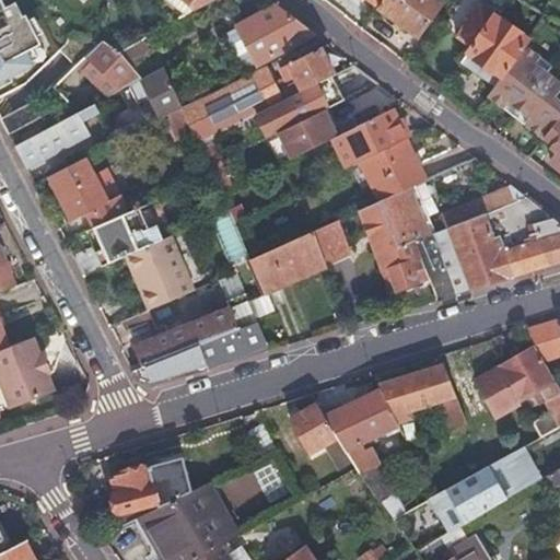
[(0,0),(0,81),(34,63),(27,50),(41,44),(26,14),(23,15),(15,1),(6,7),(1,0),(0,0)]
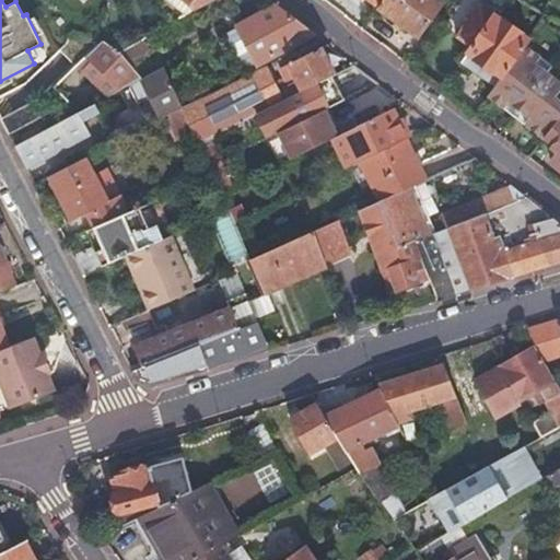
[(214,0),(156,0),(151,8),(171,24),(214,0)]
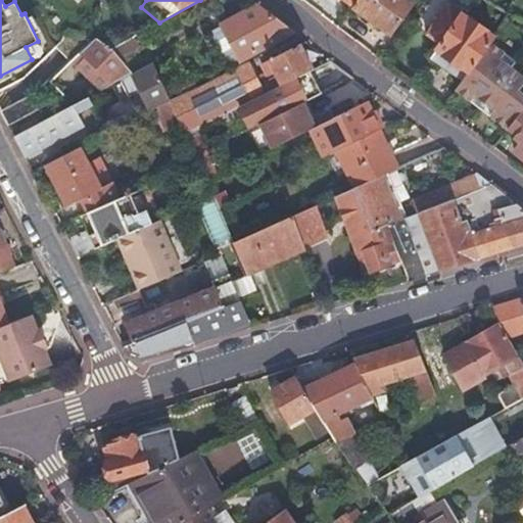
[(411,0),(355,0),(351,6),(389,32),(412,1),(411,0)]
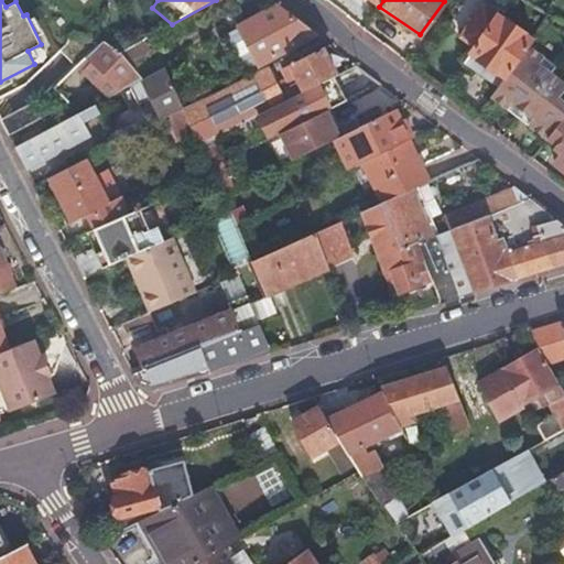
[(470,53),(505,77),(527,44),(531,39),(484,4),(461,36),(475,47),(470,53)]
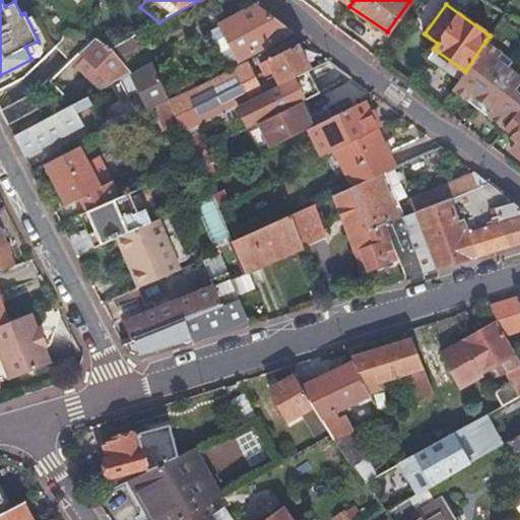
[(237,59),(290,33),(256,5),(219,24),(237,59)]
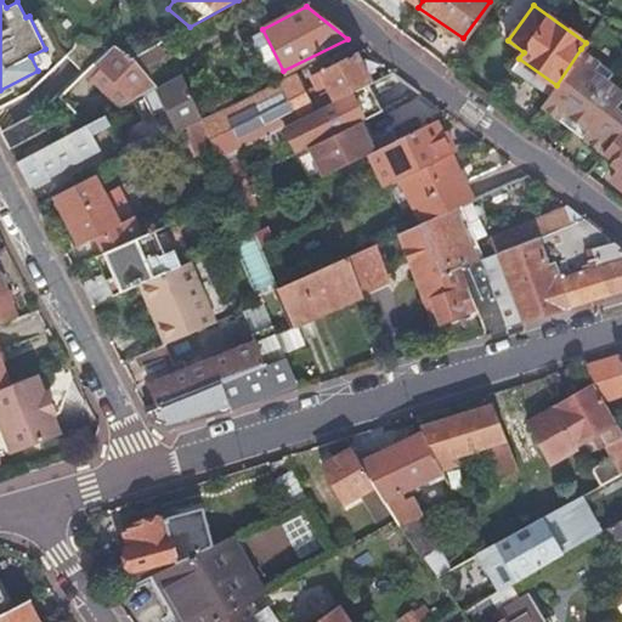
[(269,77),(283,71),(263,29),(249,37),(269,77)]
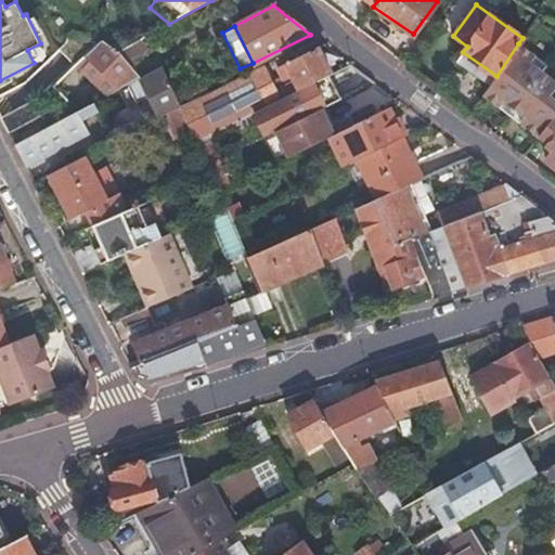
[(118,52),(140,78),(164,65),(165,64),(149,35),(118,52)]
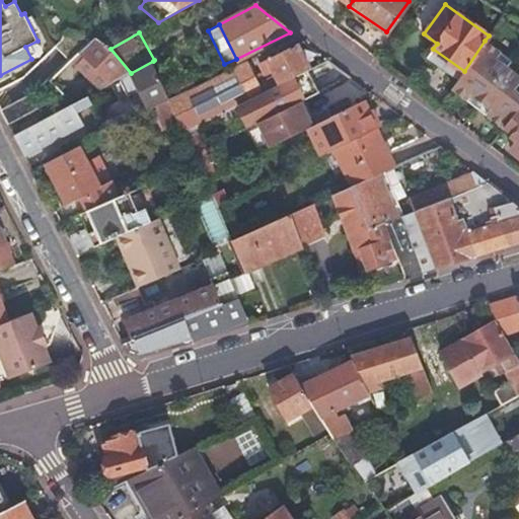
[(113,83),(122,77),(131,73),(110,49),(93,36),(79,51),(67,64),(94,92),(96,91),(113,83)]
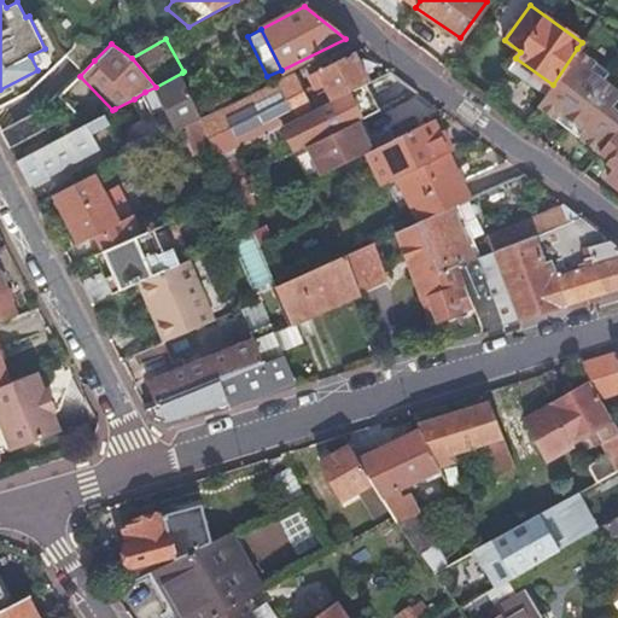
[(559,115),(572,124),(604,79),(608,71),(577,48),(553,85),(546,94),(536,108),(553,122),(559,115)]
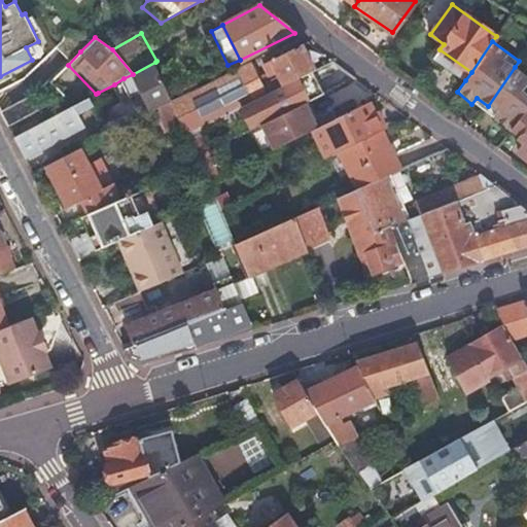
[(180,119),(186,132),(239,106),(241,105),(295,78),(311,71),(313,70),(300,44),(272,59),(278,71),(259,80),(249,62),(197,88),(181,96),(172,100),(180,119)]
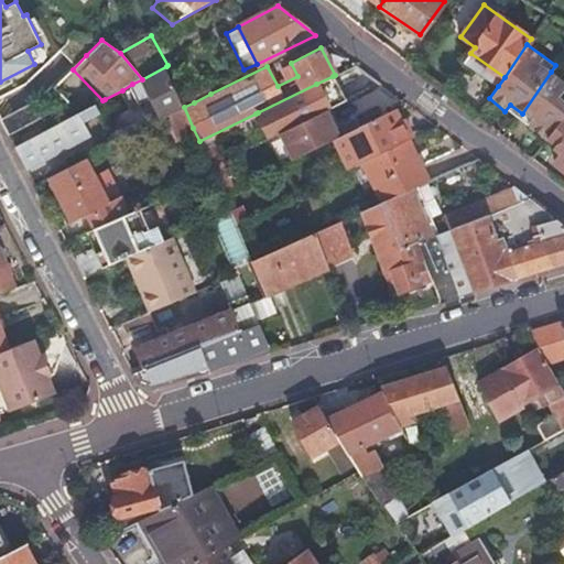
[(505,77),(470,53),(464,62),(498,86),(505,77)]
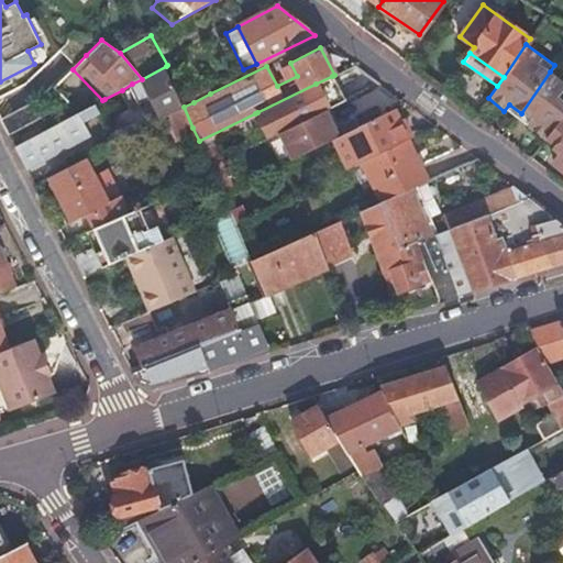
[(142,102),(152,123),(162,118),(166,116),(184,107),(181,100),(166,66),(142,79),(132,84),(142,102)]
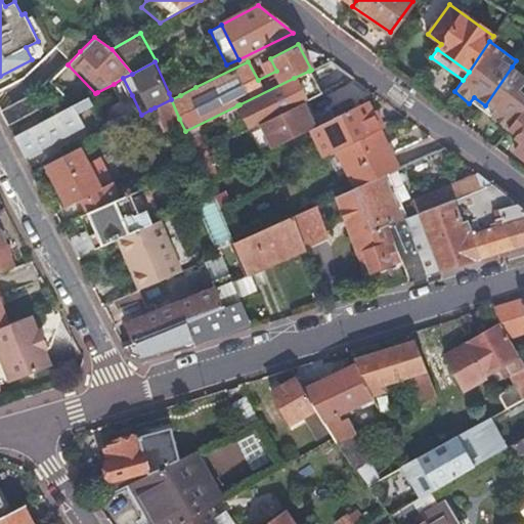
[(489,118),(507,131),(508,130),(523,110),(523,108),(523,92),(519,89),(523,82),(523,75),(512,67),(485,105),(493,113),(489,118)]
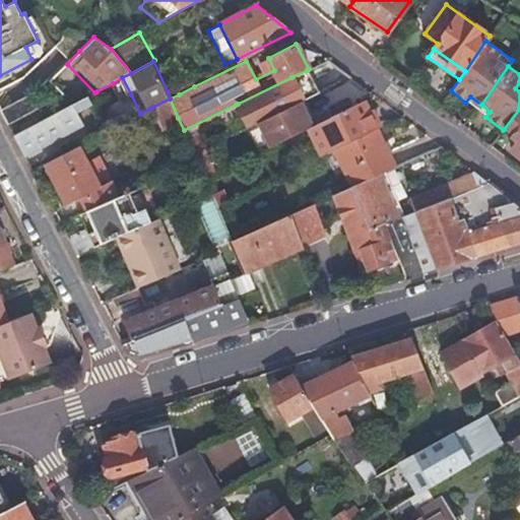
[(238,104),(236,105),(248,128),(251,127),(295,105),(299,103),(318,92),(310,76),(307,70),(291,77),(238,104)]
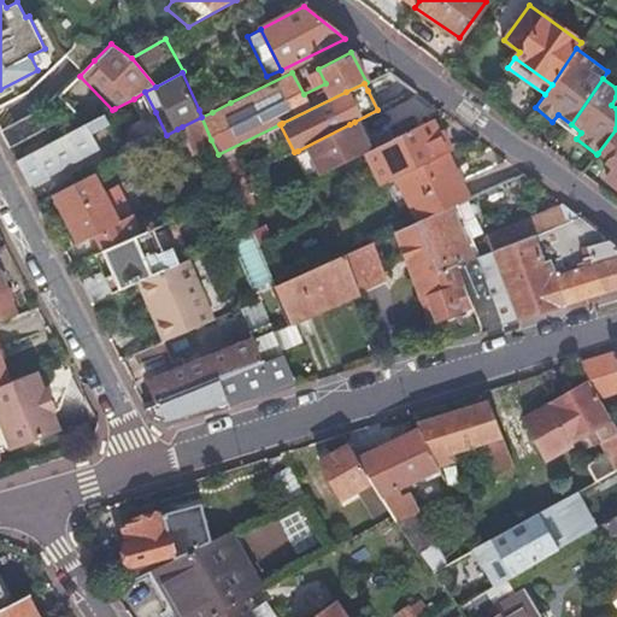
[(36,111),(0,130),(10,148),(46,129),(36,111)]
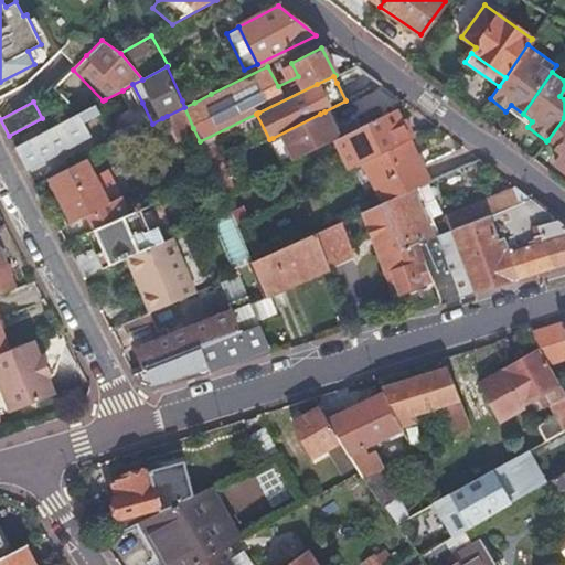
[(505,112),(528,127),(532,121),(523,114),(511,105),(505,112)]
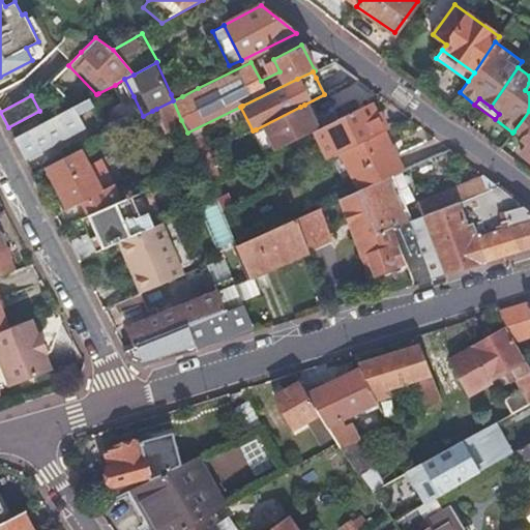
[(166,127),(181,120),(173,100),(156,109),(166,127)]
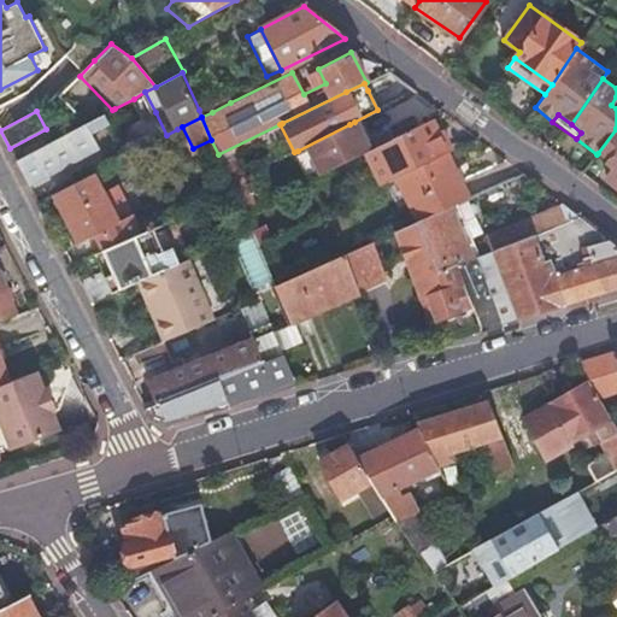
[(438,133),(432,119),(364,153),(363,153),(380,186),(399,176),(447,152),(451,151),(441,130),(438,133)]
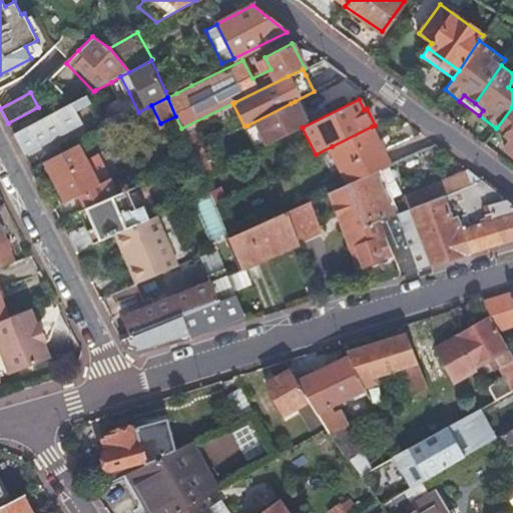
[(244,126),(243,127),(255,150),(259,149),(302,127),(303,127),(307,125),(295,101),(291,103),(247,125),(244,126)]
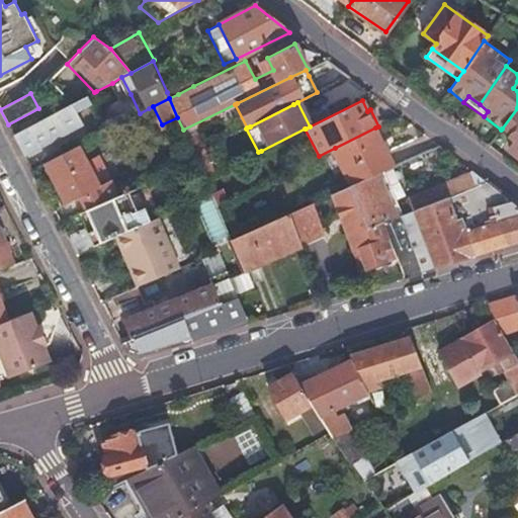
[(18,144),(24,155),(83,123),(72,104),(14,136),(18,144)]
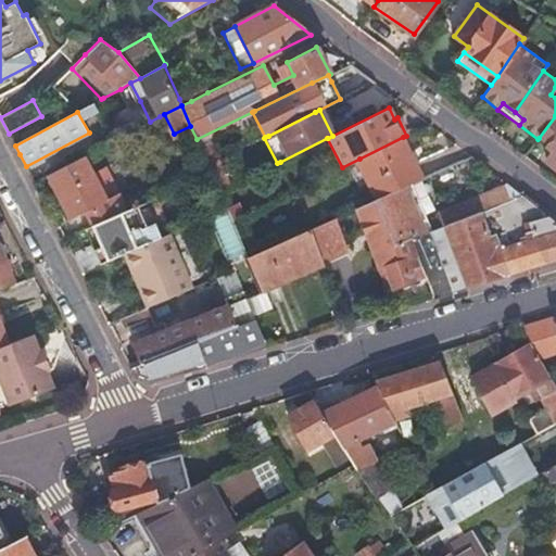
[(545,160),(555,168),(555,116),(539,138),(554,150),(545,160)]
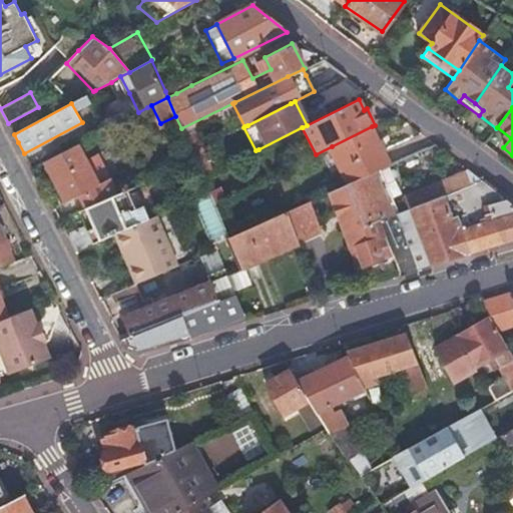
[(372,126),(332,146),(348,184),(373,173),(379,170),(389,165),(372,126)]
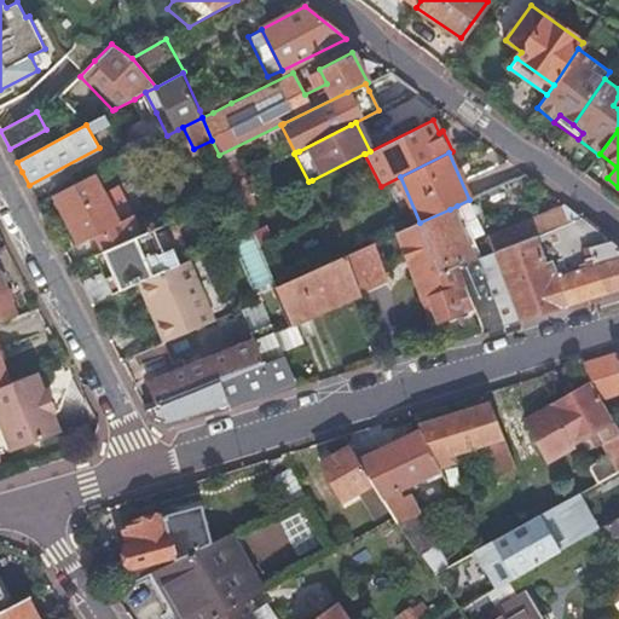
[(132,238),(142,233),(116,185),(102,192),(92,173),(53,192),(81,243),(96,236),(104,250),(132,238)]
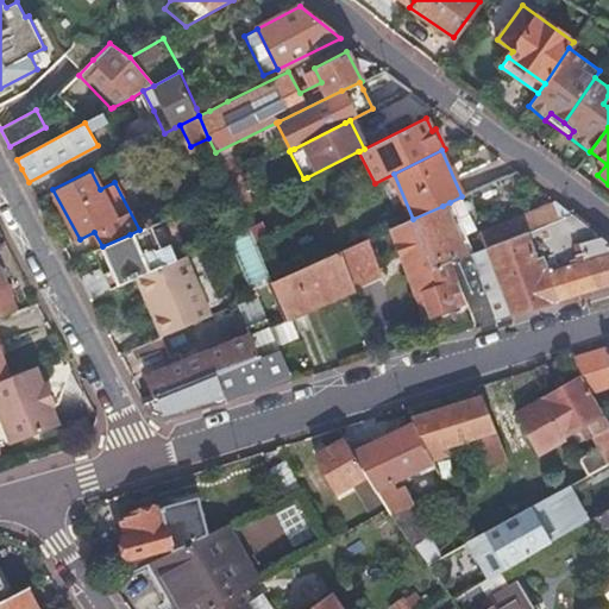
[(239,175),(227,182),(231,190),(237,203),(240,211),(252,205),(239,175)]
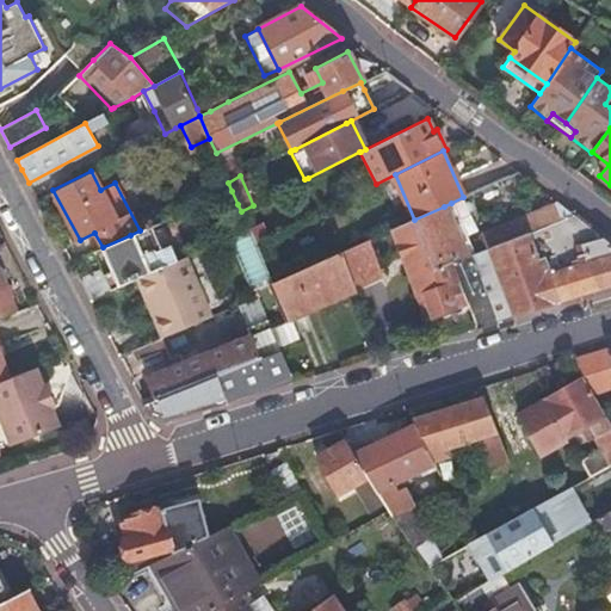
[(444,207),(468,254),(474,252),(451,203),(444,207)]
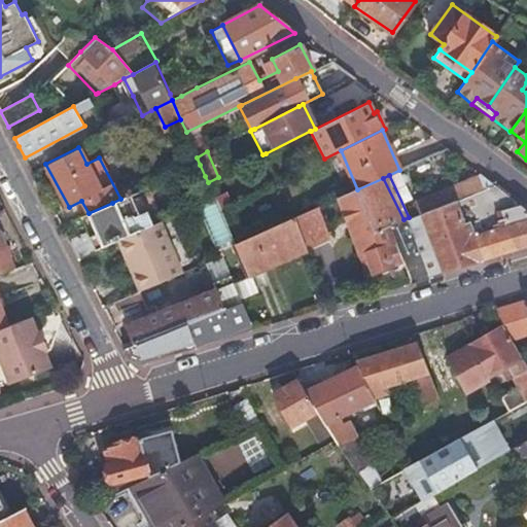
[(431,209),(493,184),(482,176),(426,198),(417,202),(421,213),(431,209)]
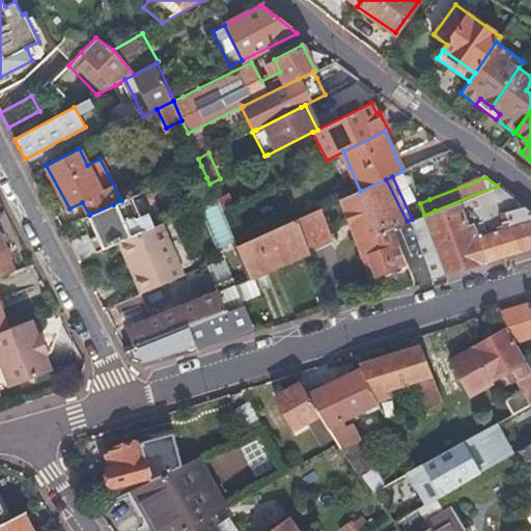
[(386,179),(360,191),(359,192),(367,211),(374,227),(376,233),(394,226),(407,221),(386,179)]
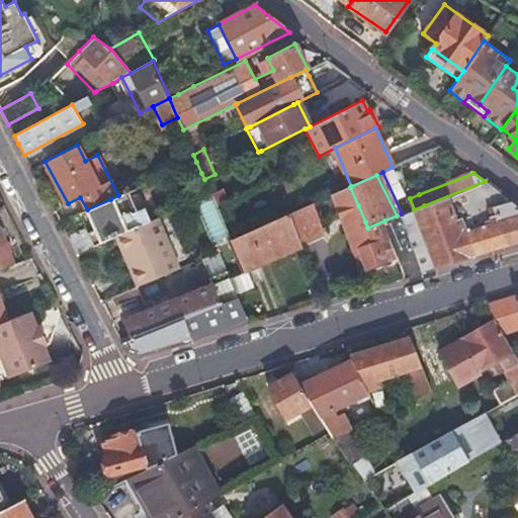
[(400,265),(405,276),(517,242),(517,205),(485,181),(424,205),(414,209),(402,213),(397,216),(384,221),(400,265)]
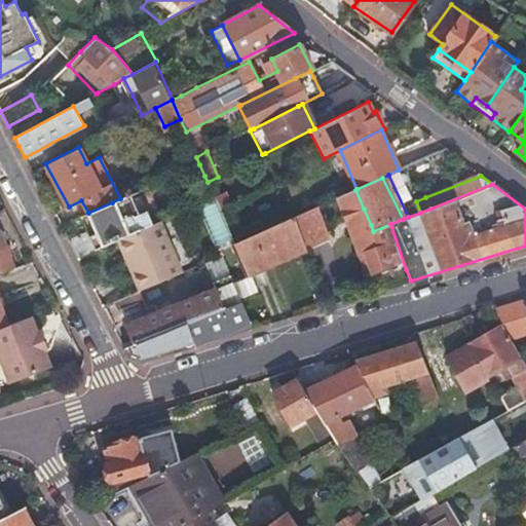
[(215,198),(210,188),(200,192),(205,202),(215,198)]
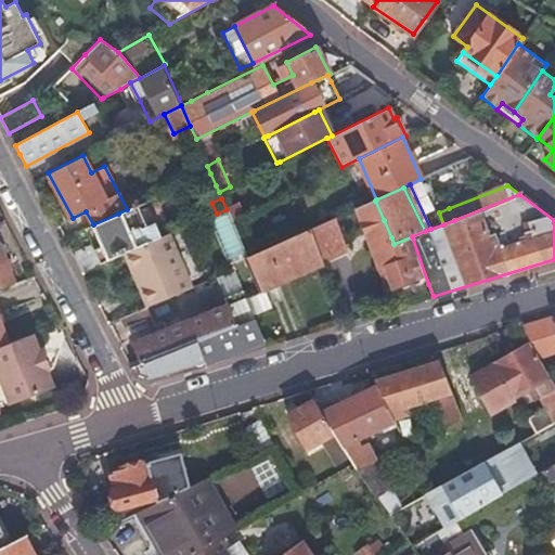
[(357,208),(373,253),(389,297),(428,284),(412,236),(394,244),(391,237),(384,220),(375,201),(357,208)]
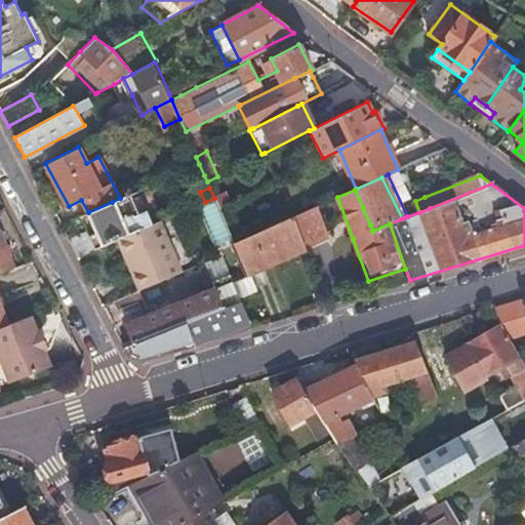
[(140,212),(131,193),(120,198),(112,202),(88,212),(81,215),(88,231),(94,248),(118,238),(154,224),(148,210),(140,212)]
